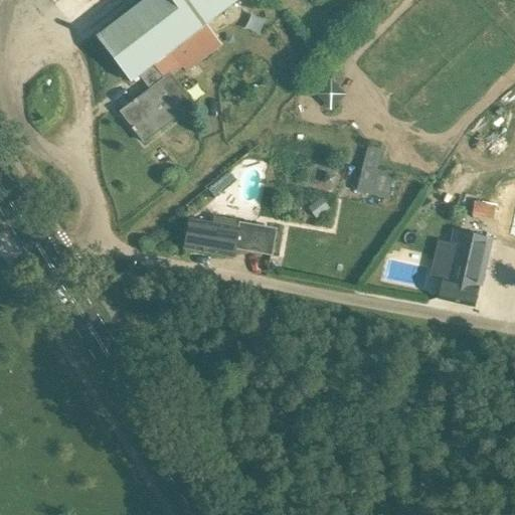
[(144,142),(152,136),(193,105),(170,74),(182,66),(186,70),(220,43),(205,23),(237,0),(142,0),(95,36),(130,81),(139,74),(151,90),(121,112),(144,142)]
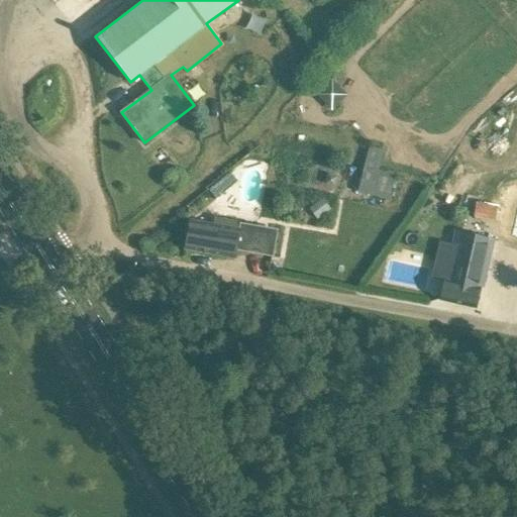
[(332,77),(316,91),(332,108),(347,94),(332,77)]
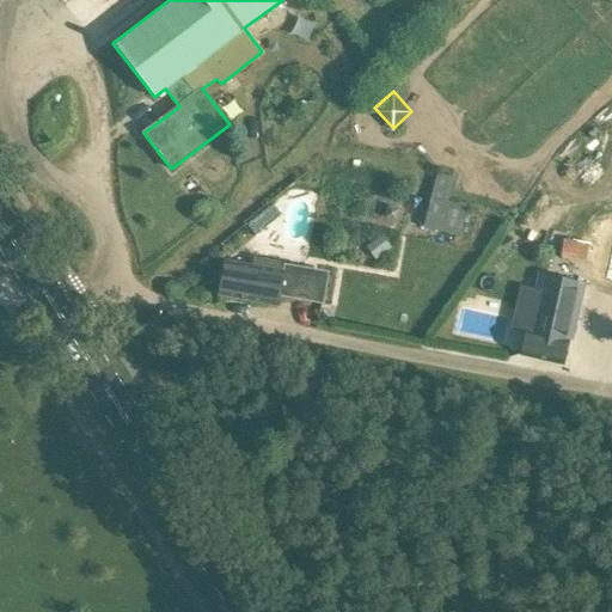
[(469,203),(448,197),(454,176),(438,171),(422,226),(459,237),(469,203)]
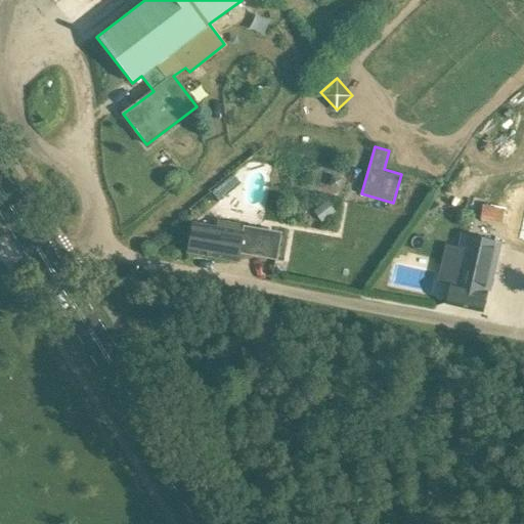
[(228,193),(221,184),(212,191),(219,201),(228,193)]
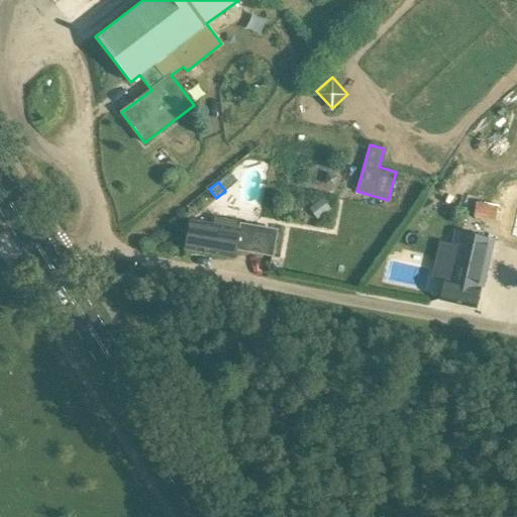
[(313,206),(321,216),(329,209),(321,199),(313,206)]
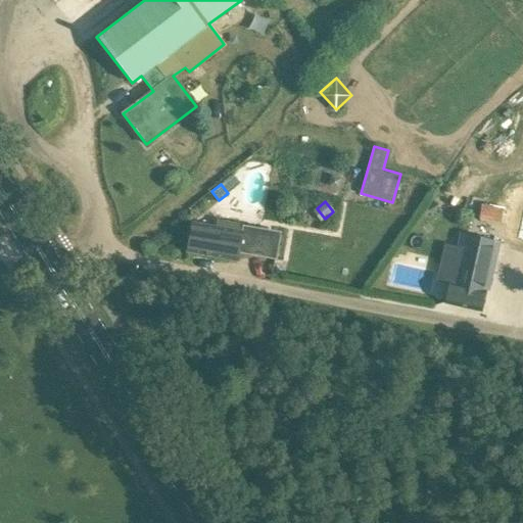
[(193,224),(187,252),(238,262),(242,241),(258,244),(259,235),(243,232),(244,227),(219,222),(217,228),(193,224)]
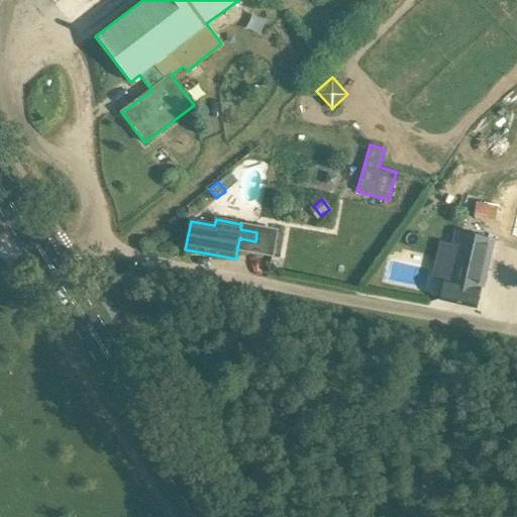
[(445,281),(441,300),(476,308),(478,298),(491,240),(458,232),(447,281),(445,281)]
